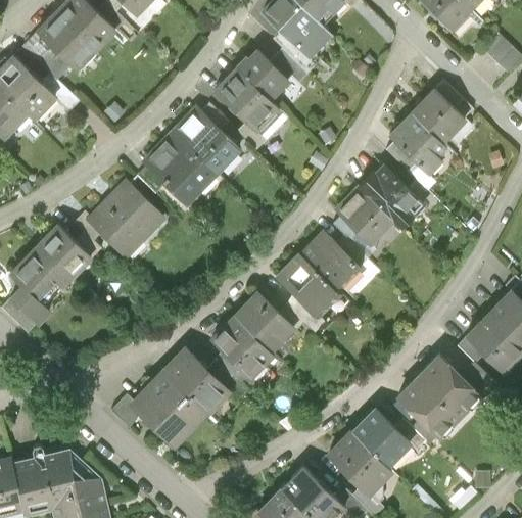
[(92,7),(85,0),(61,0),(53,9),(33,30),(51,47),(72,67),(77,73),(116,31),(97,12),(92,7)]
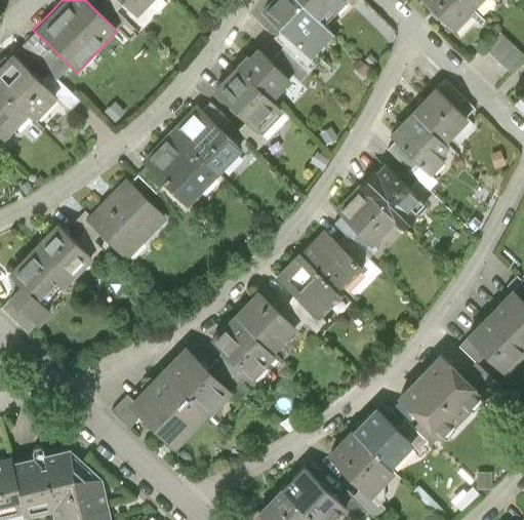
[(125,5),(119,0),(102,0),(106,4),(116,14),(125,5)]
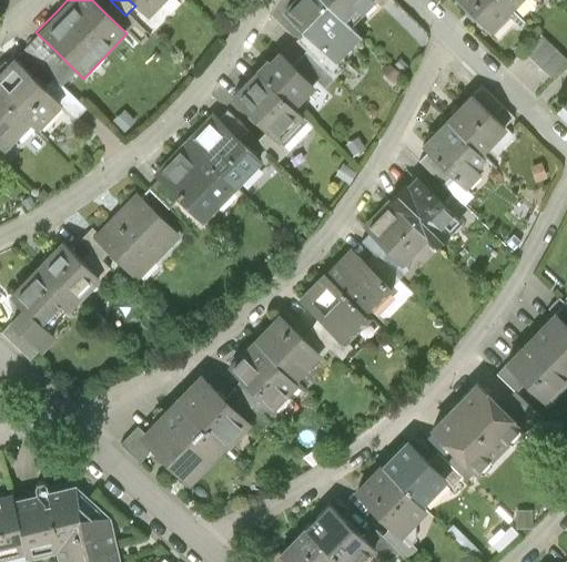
[(148,18),(164,0),(129,0),(135,6),(148,18)]
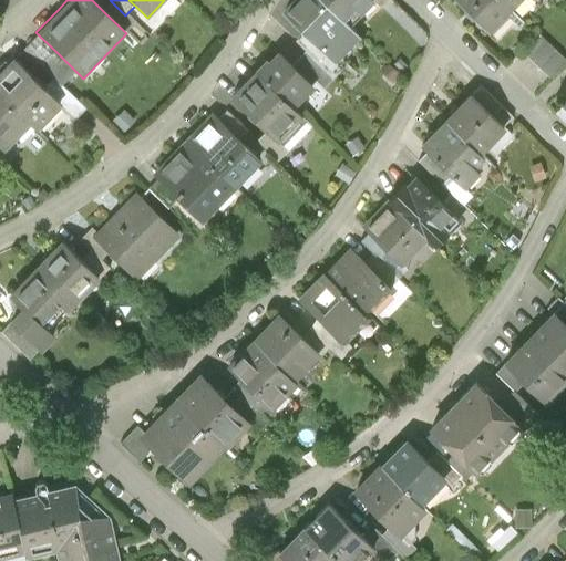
[(348,27),(320,0),(290,0),(280,11),(304,33),(335,64),(360,39),(348,27)]
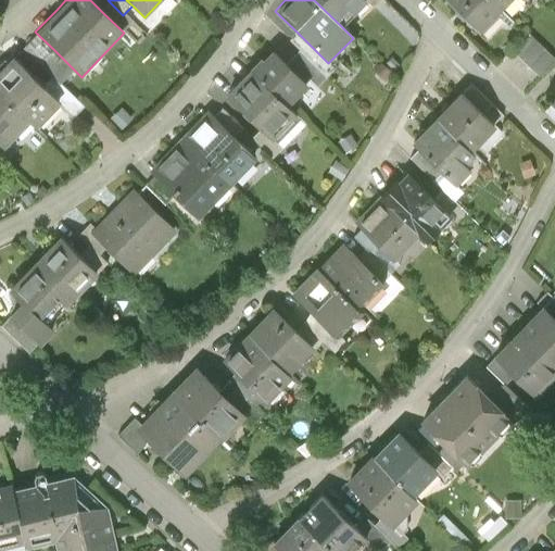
[(314,0),(341,26),(366,0),(314,0)]
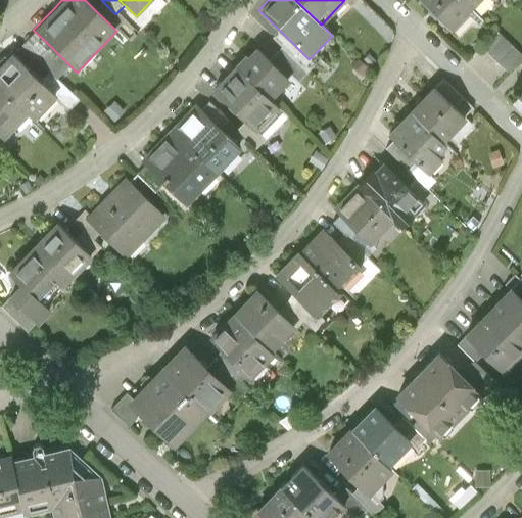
[(344,0),(352,8),(360,1),(359,0),(344,0)]
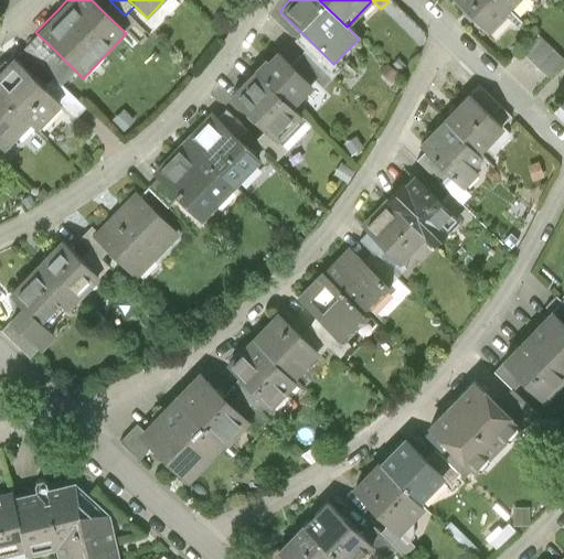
[(511,10),(500,0),(456,0),(490,32),(511,10)]
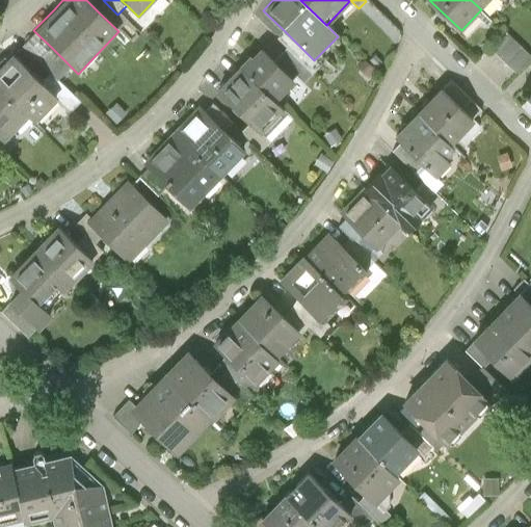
[(471,0),(481,9),(490,0),(471,0)]
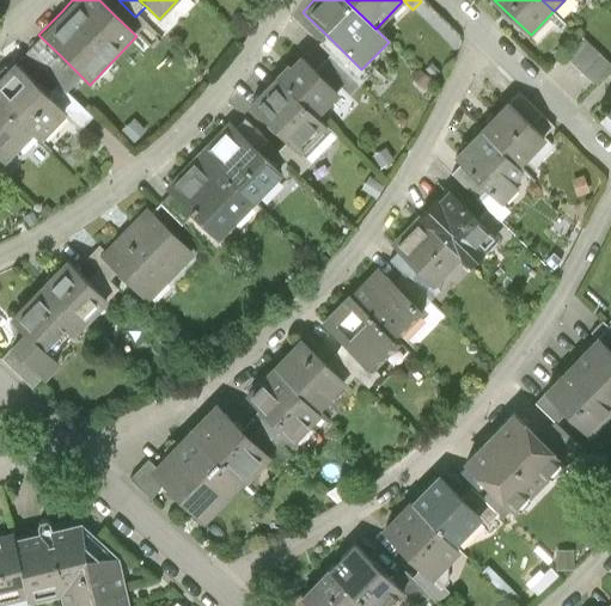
[(135,17),(123,5),(114,14),(136,36),(146,26),(135,17)]
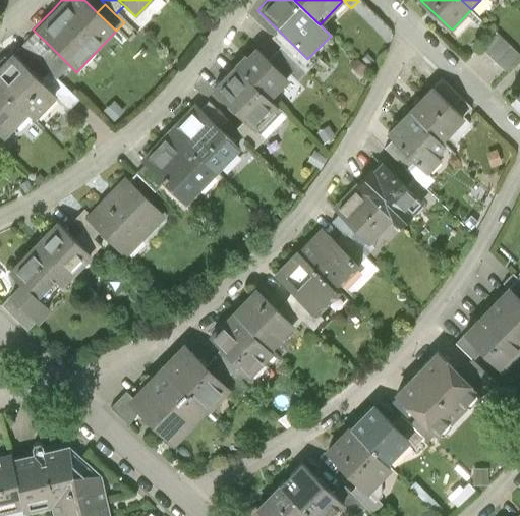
[(307,59),(279,31),(271,39),(282,50),(305,73),(313,65),(307,59)]
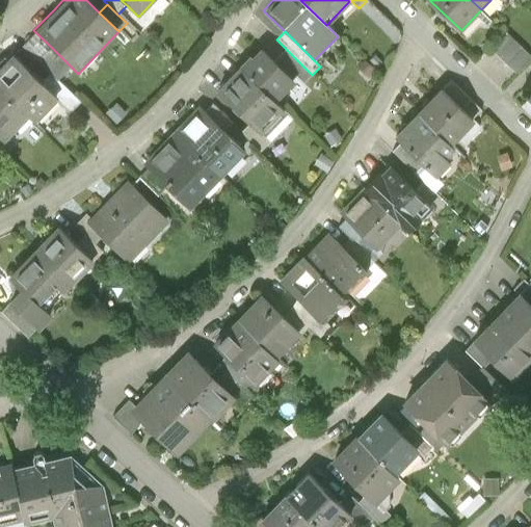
[(530,59),(505,33),(489,49),(516,76),(530,61),(530,59)]
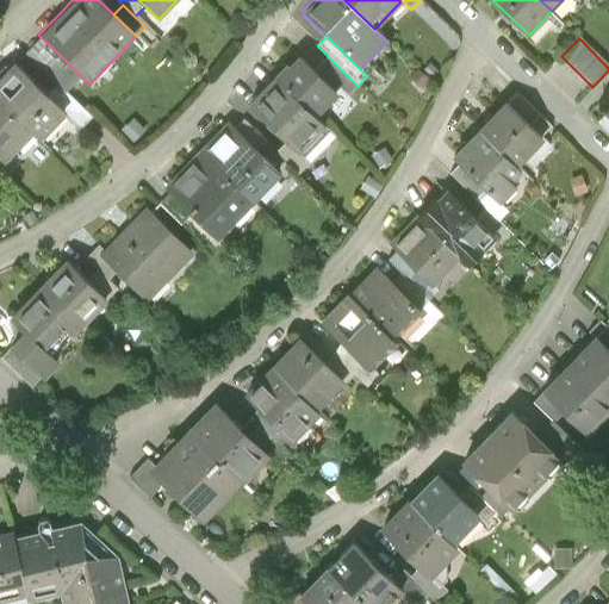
[(296,54),(273,76),(315,117),(337,93),(316,73),(296,54)]
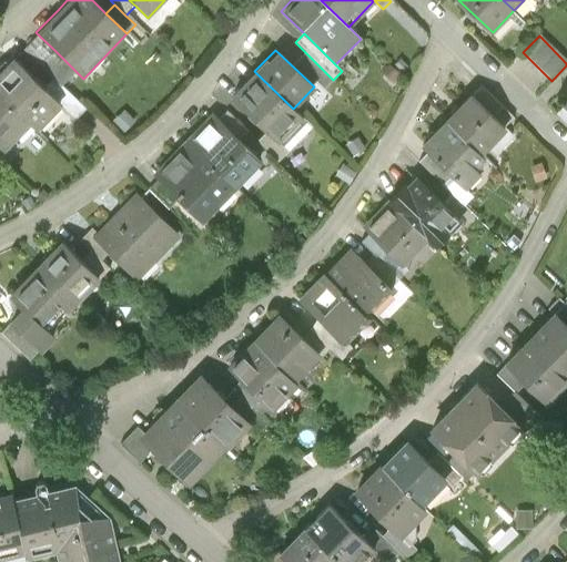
[(62,89),(78,73),(56,51),(40,67),(54,80),(62,89)]
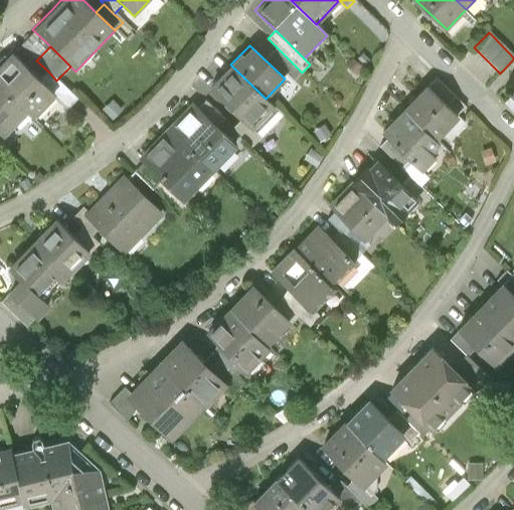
[(279,49),(267,61),(285,78),(288,76),(293,81),(302,72),(279,49)]
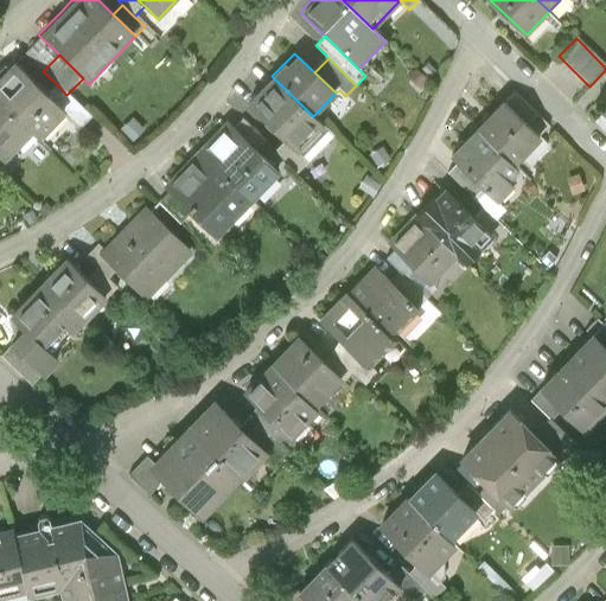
[(48,96),(12,62),(0,74),(0,102),(31,132),(39,140),(65,114),(48,96)]
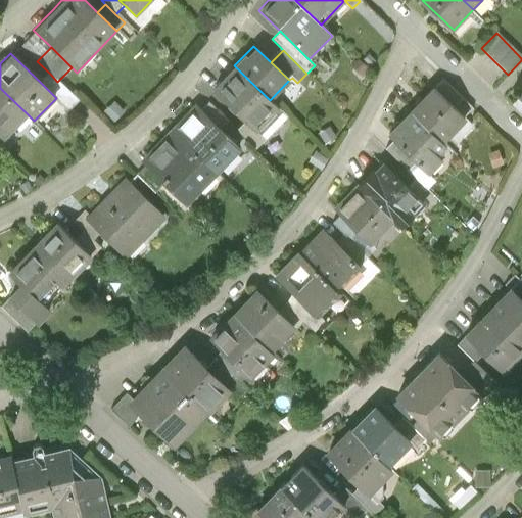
[(270,100),(234,65),(211,88),(247,124),(259,136),(282,113),(270,100)]
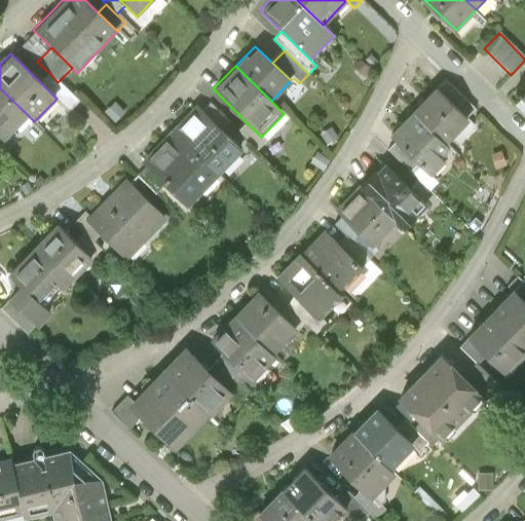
[(50,74),(41,83),(57,99),(70,113),(79,104),(58,82),(50,74)]
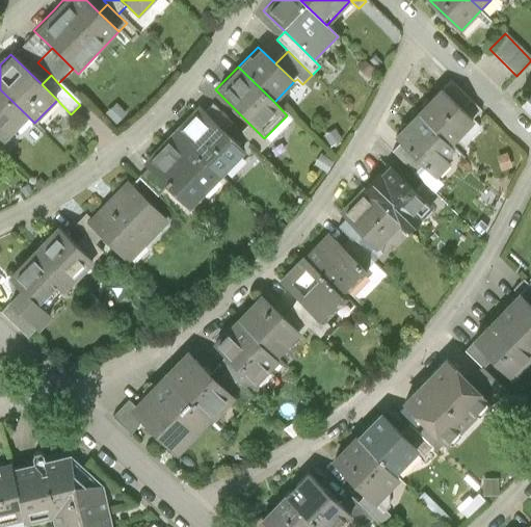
[(452,84),(444,91),(475,122),(482,114),(452,84)]
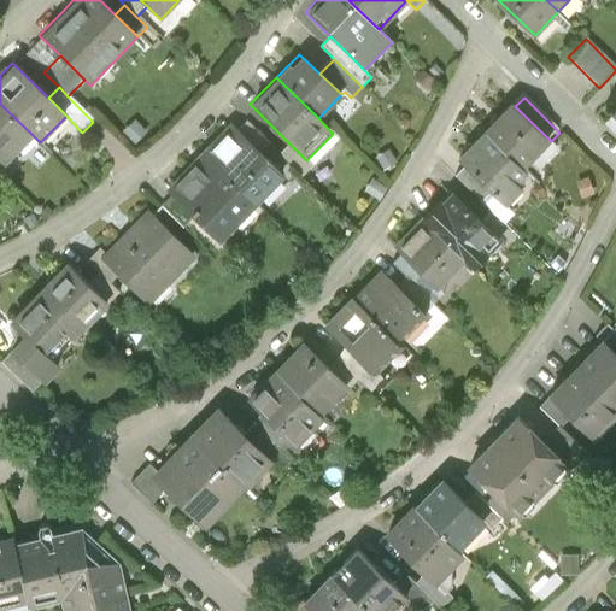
[(511,103),(484,130),(523,170),(551,141),(515,106),(511,103)]
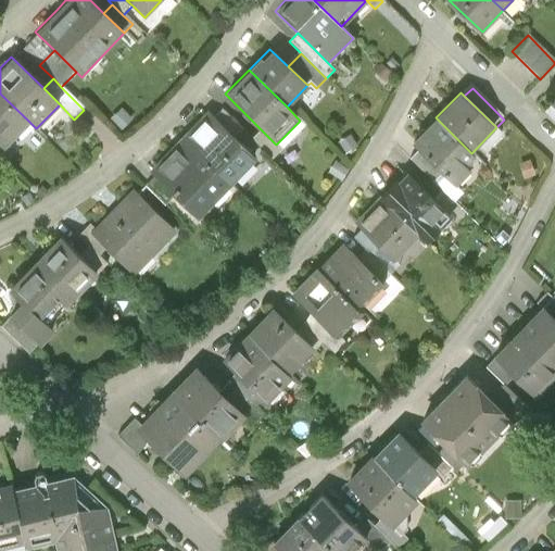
[(28,121),(0,94),(0,143),(3,147),(28,121)]
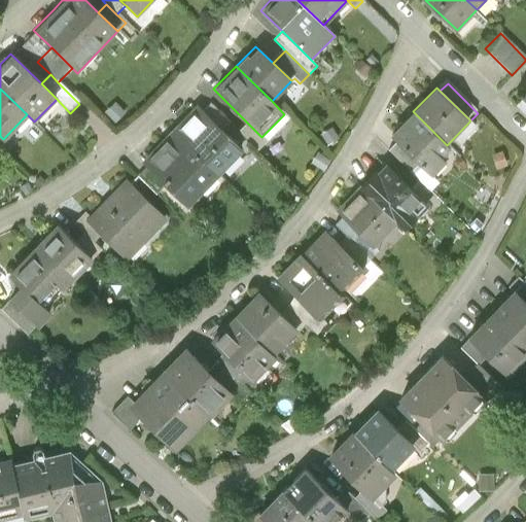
[(525,96),(515,107),(525,117),(525,96)]
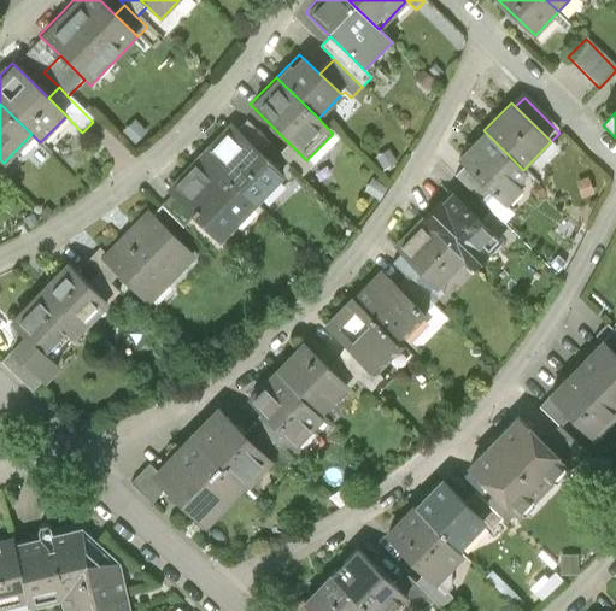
[(147,135),(135,122),(123,134),(135,147),(147,135)]
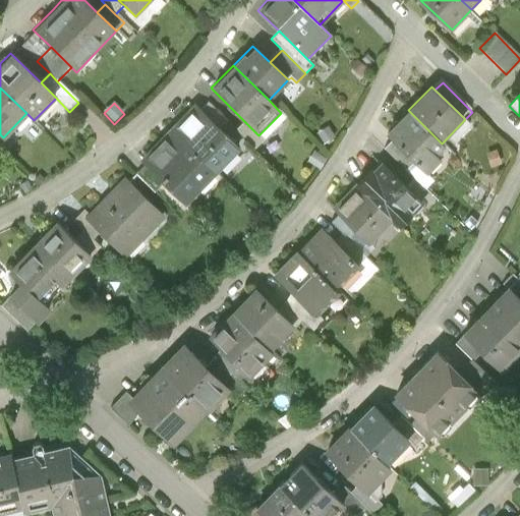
[(203,112),(195,105),(171,128),(217,175),(241,151),(222,131),(203,112)]
